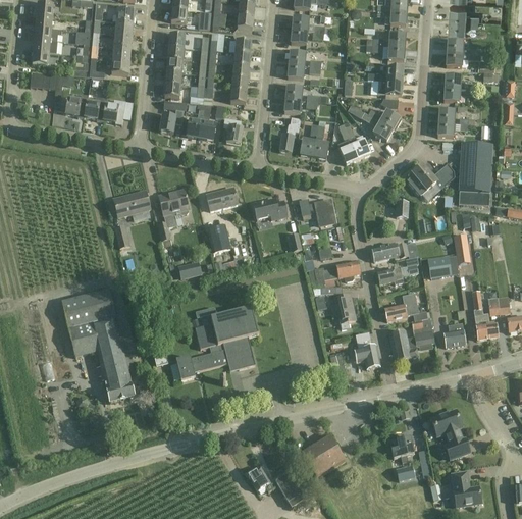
[(173,0),(172,9),(188,10),(189,0),(173,0)]
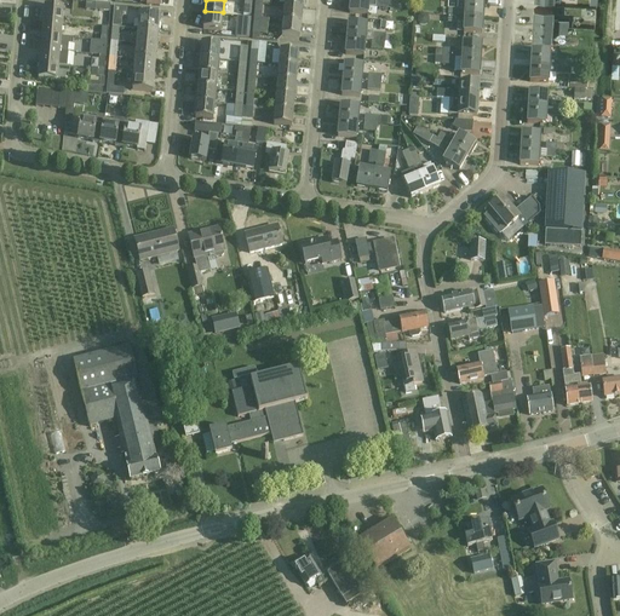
[(350,0),(349,10),(368,12),(369,5),(374,5),(375,0),(350,0)]
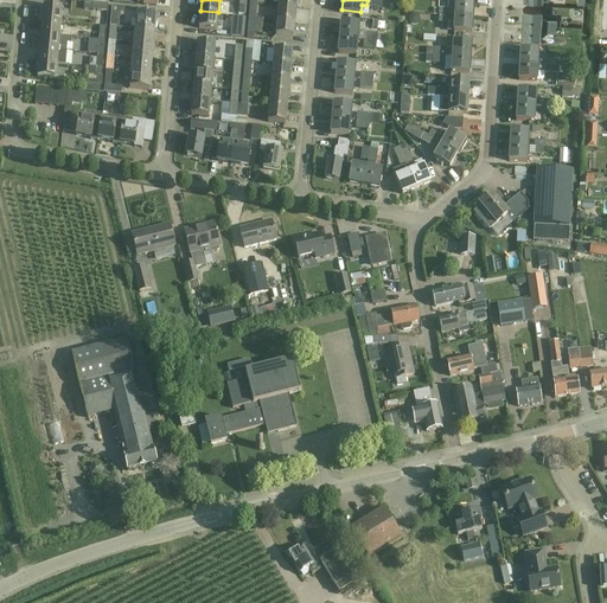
[(448,6),(448,13),(473,15),(474,0),(449,0),(448,6)]
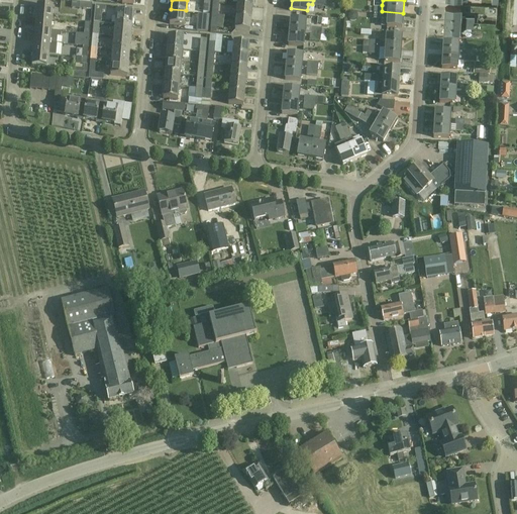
[(251,16),(252,4),(237,2),(236,15),(251,16)]
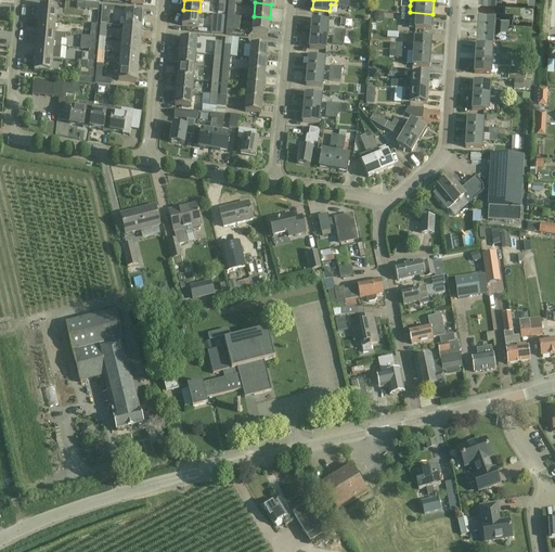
[(55,18),(56,5),(40,3),(39,17),(55,18)]
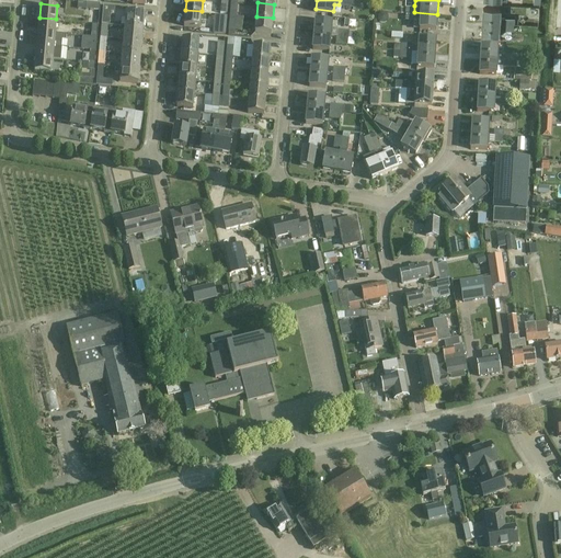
[(114,14),(115,4),(103,3),(102,22),(107,22),(110,22),(110,13),(114,14)]
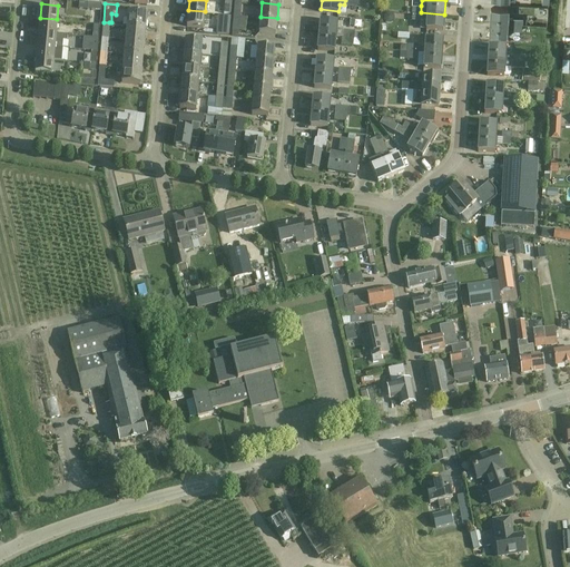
[(128,9),(127,25),(146,26),(147,11),(146,11),(146,7),(130,6),(130,9),(128,9)]
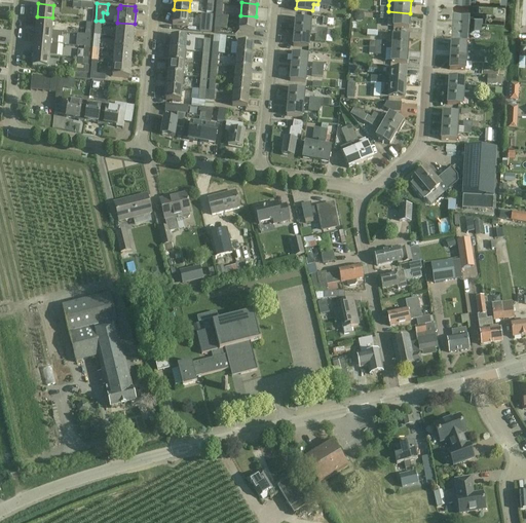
[(452,19),(468,20),(474,20),(474,14),(468,13),(470,6),(453,5),(452,19)]
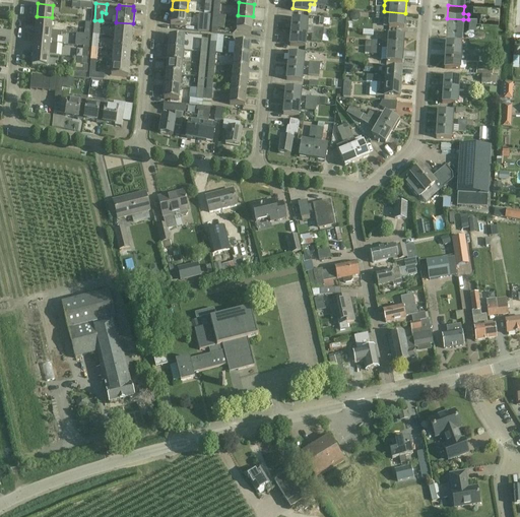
[(186,23),(187,10),(172,9),(171,21),(186,23)]
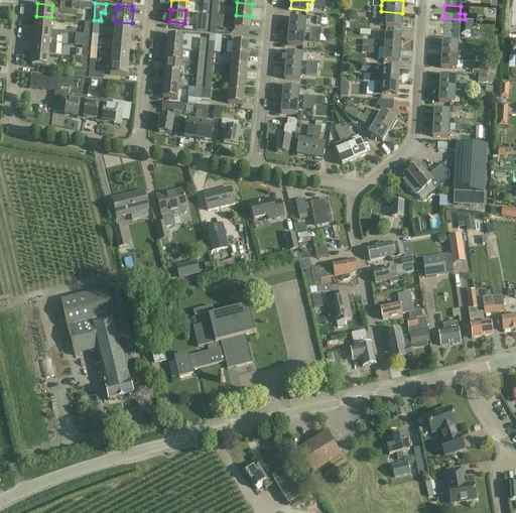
[(207,29),(208,11),(203,10),(202,21),(197,21),(196,28),(207,29)]
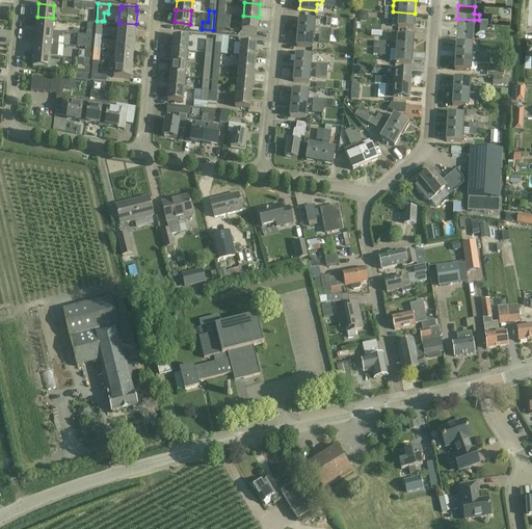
[(414,27),(415,14),(393,11),(392,18),(398,18),(398,26),(414,27)]
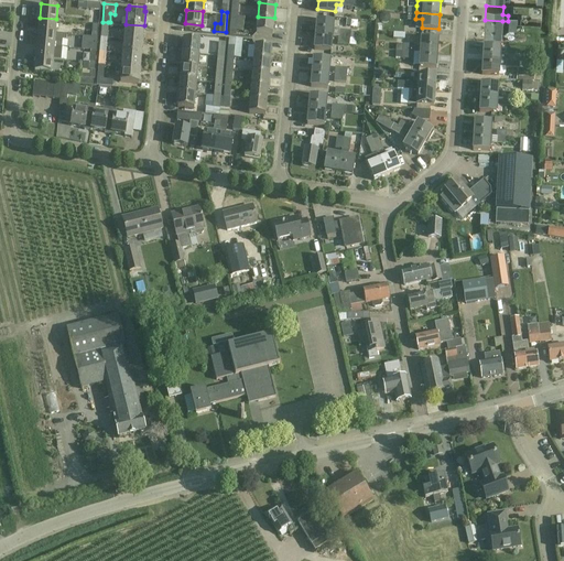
[(273,31),(274,18),(258,17),(257,30),(273,31)]
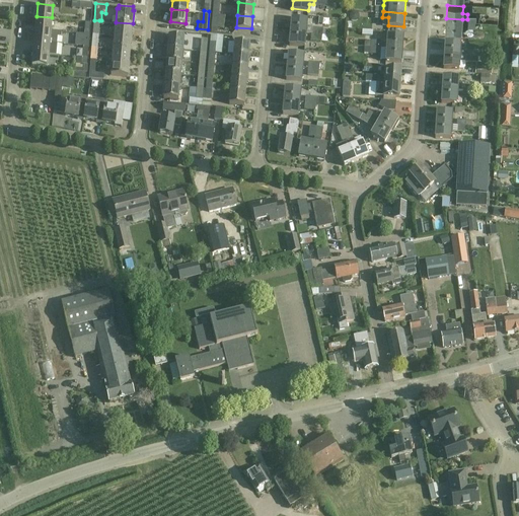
[(35,27),(51,29),(51,28),(52,17),(36,16),(35,27)]
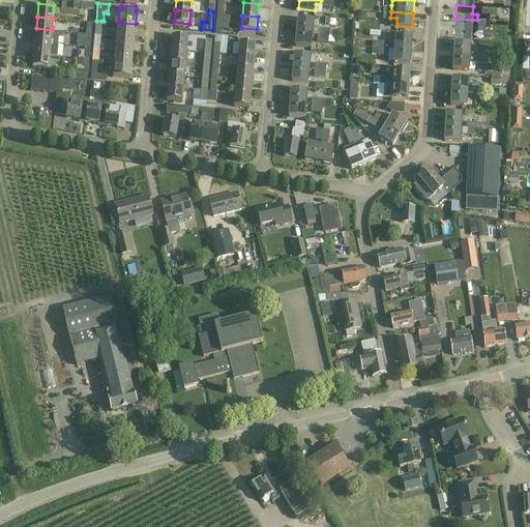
[(318,26),(314,25),(314,19),(298,18),(297,30),(313,32),(317,32),(318,26)]
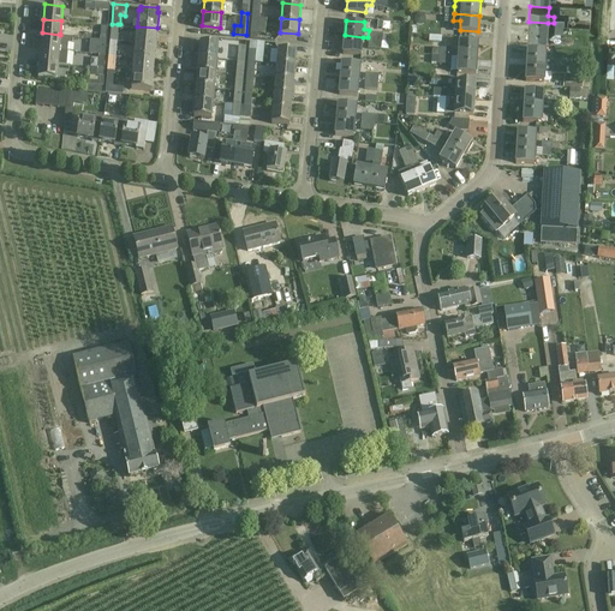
[(554,23),(548,23),(529,22),(527,37),(547,39),(547,29),(553,30),(554,23)]
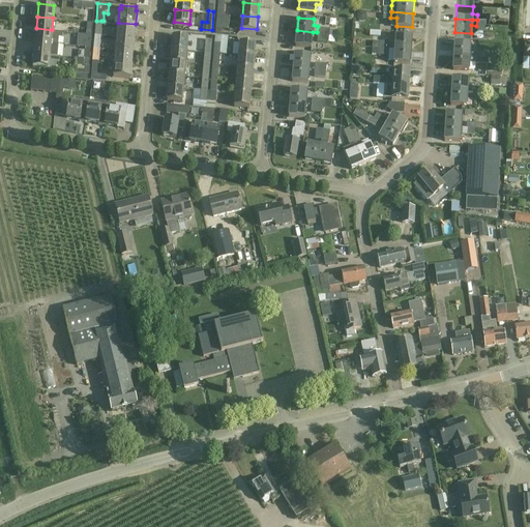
[(135,37),(136,24),(118,23),(117,36),(135,37)]
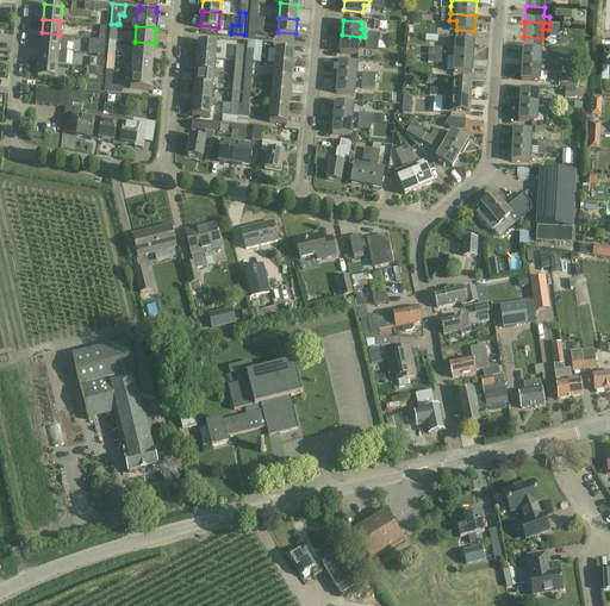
[(42,32),(39,47),(58,48),(60,41),(72,42),(72,35),(60,33),(60,35),(42,32)]
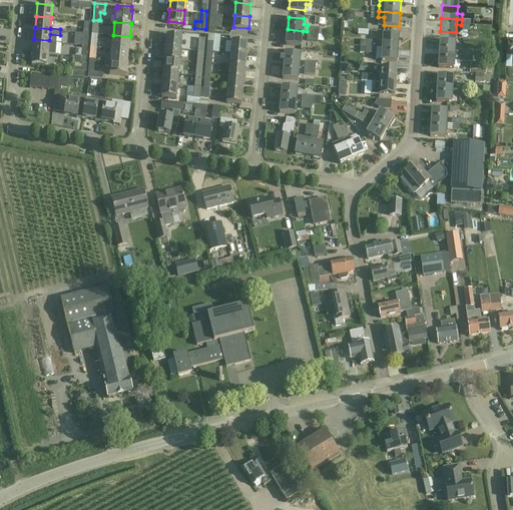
[(302,44),(303,31),(288,29),(286,42),(302,44)]
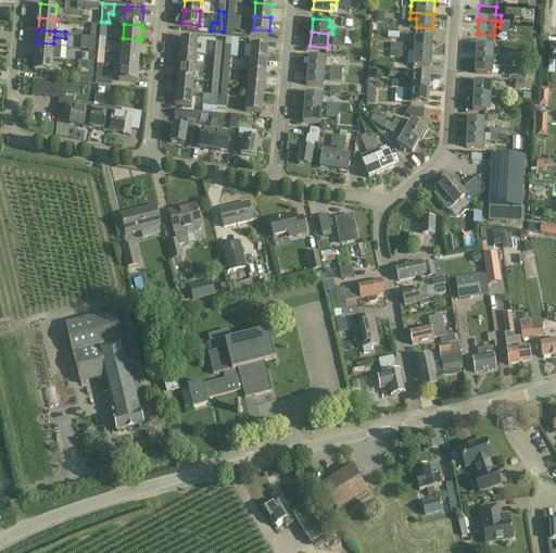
[(214,52),(222,53),(223,35),(216,34),(214,52)]
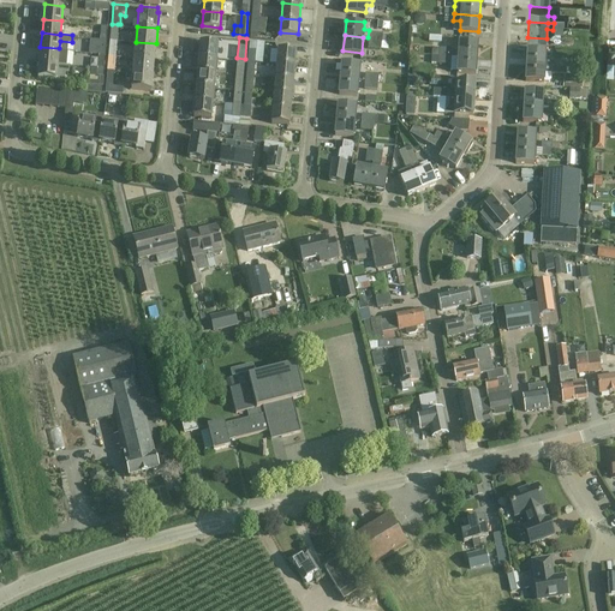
[(250,39),(248,59),(255,60),(256,48),(263,48),(263,40),(250,39)]
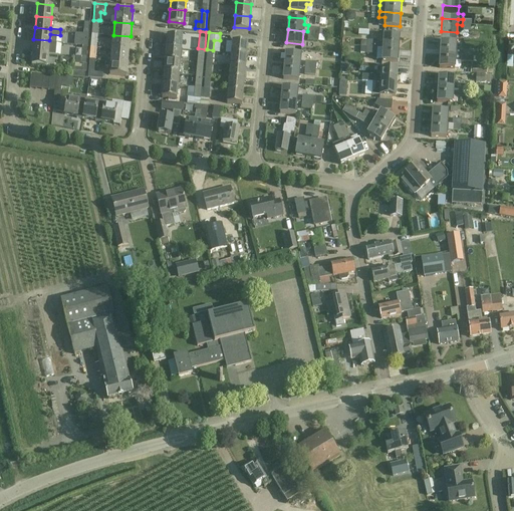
[(182,47),(183,34),(168,33),(167,45),(182,47)]
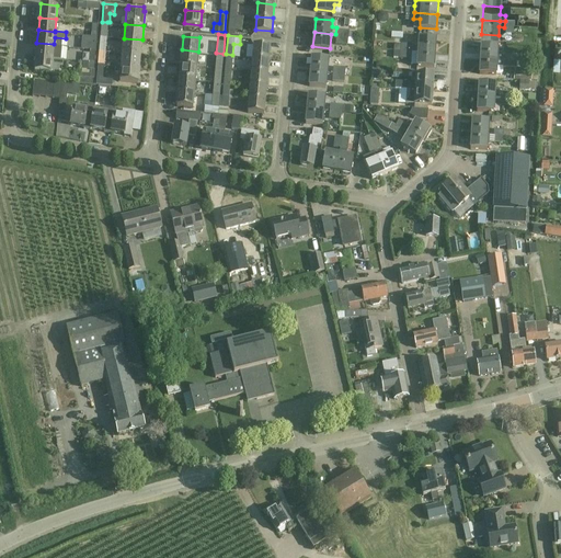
[(419,36),(418,50),(435,52),(435,37),(419,36)]
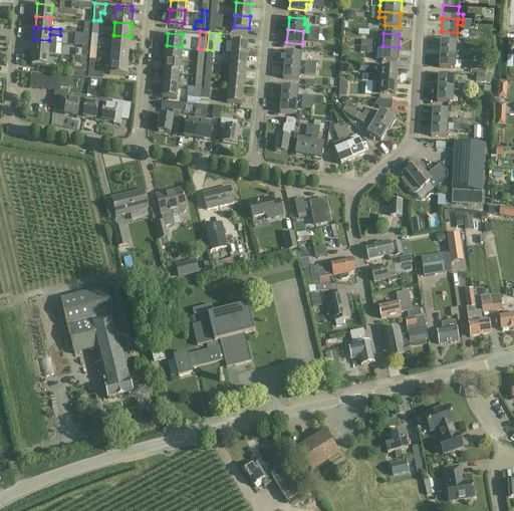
[(113,35),(112,47),(130,48),(131,36),(113,35)]
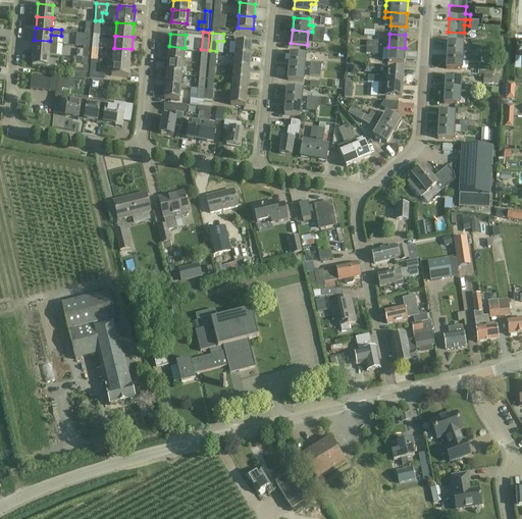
[(373,39),(373,46),(383,47),(384,39),(373,39)]
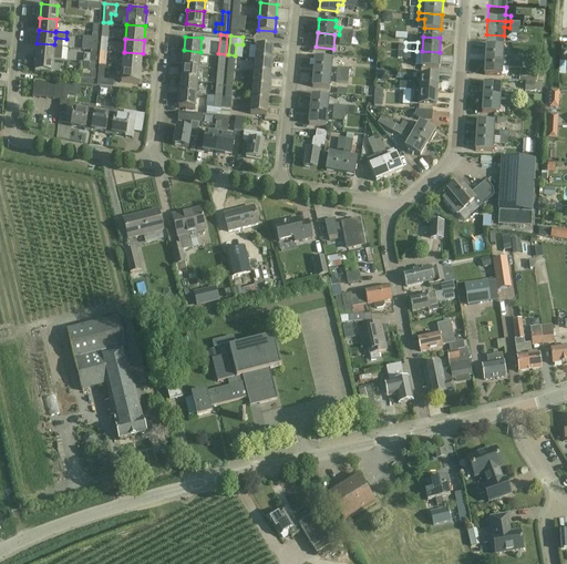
[(37,43),(35,57),(53,58),(54,44),(37,43)]
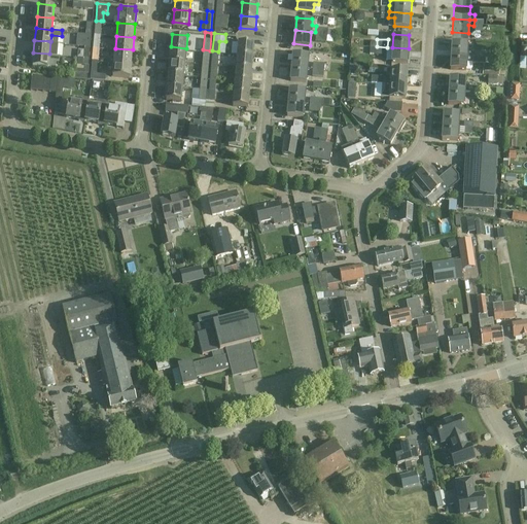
[(239,40),(238,54),(253,55),(254,41),(239,40)]
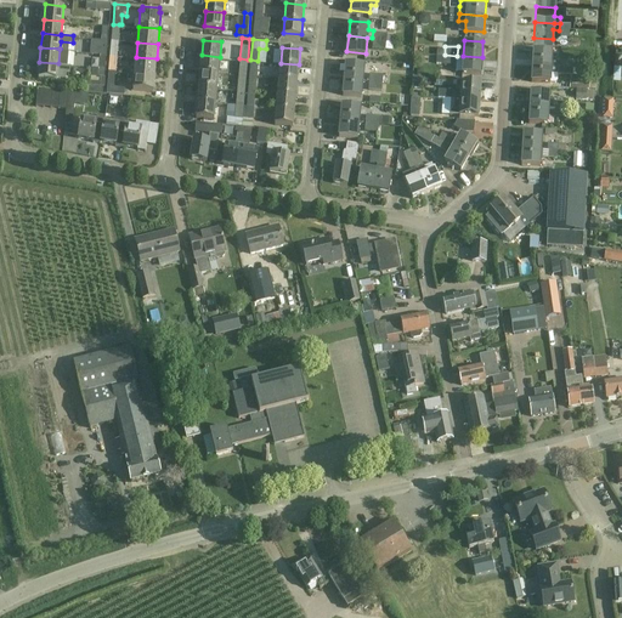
[(533,47),(532,64),(542,64),(558,66),(558,57),(552,57),(552,49),(533,47)]
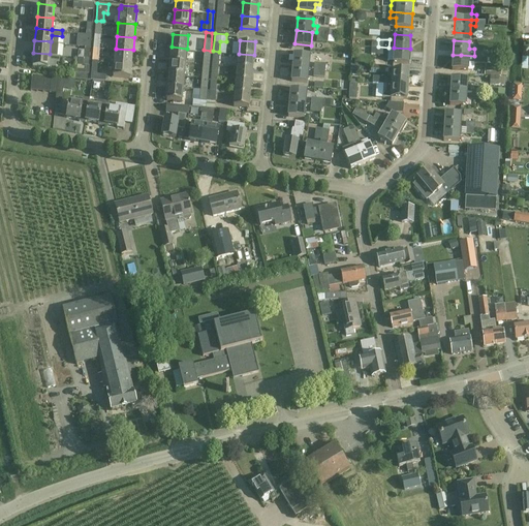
[(172,47),(170,60),(186,61),(187,49),(172,47)]
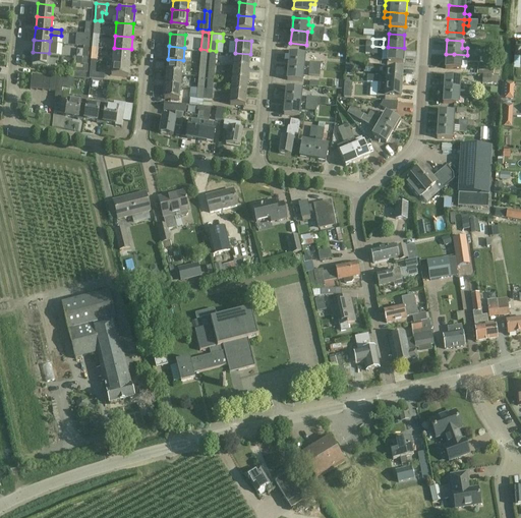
[(403,61),(404,48),(388,47),(388,60),(403,61)]
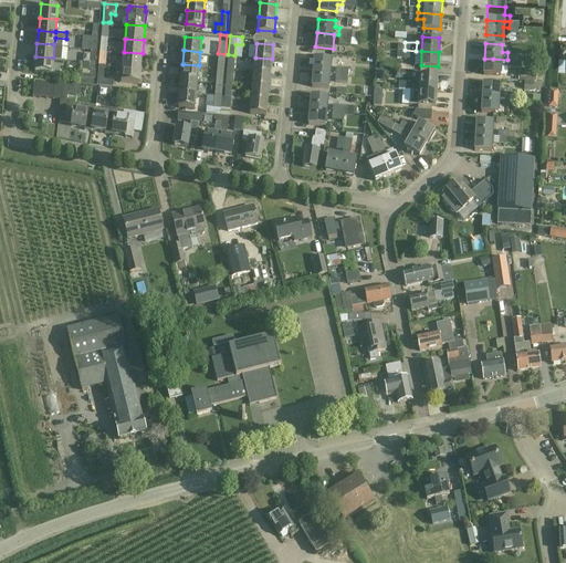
[(124,52),(123,65),(123,66),(142,68),(143,53),(124,52)]
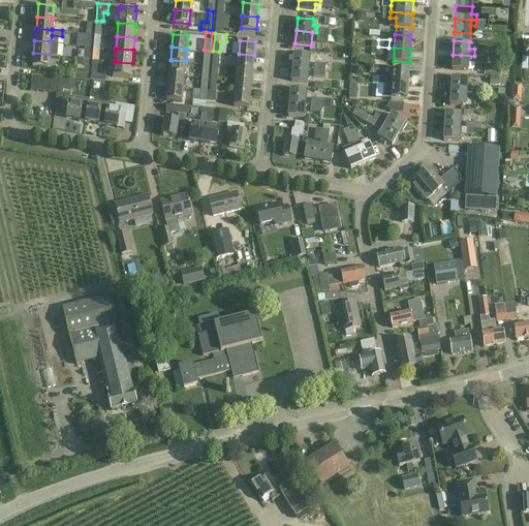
[(59,55),(50,54),(33,53),(32,65),(48,66),(48,68),(55,69),(56,61),(59,61),(59,55)]
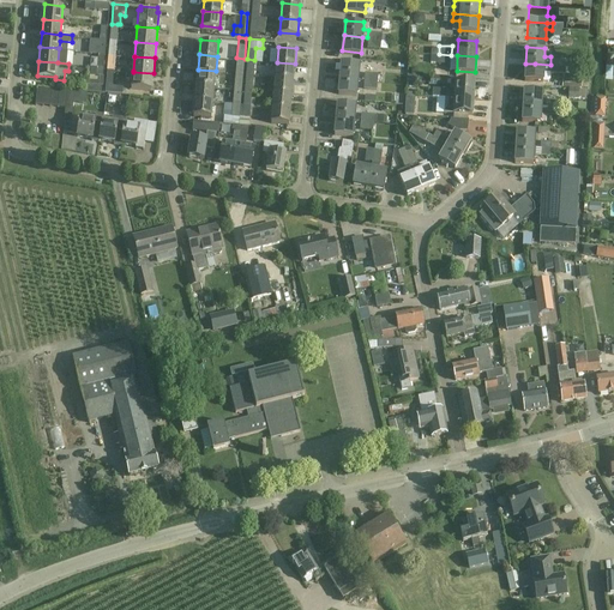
[(341,61),(339,77),(359,78),(360,62),(341,61)]
